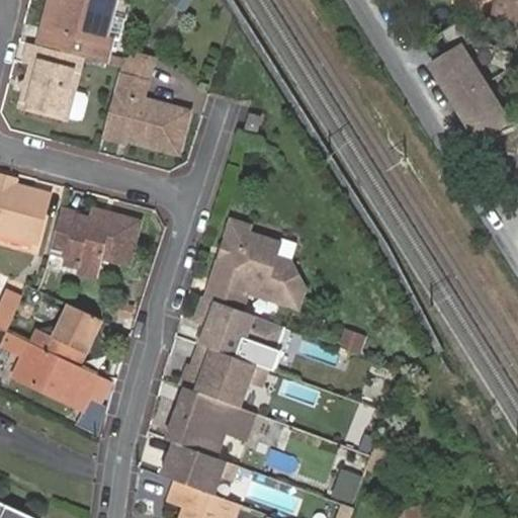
[(84,57),(105,63),(107,55),(111,38),(106,37),(111,16),(112,11),(111,10),(114,0),(58,0),(51,28),(44,25),(38,45),(84,57)]
